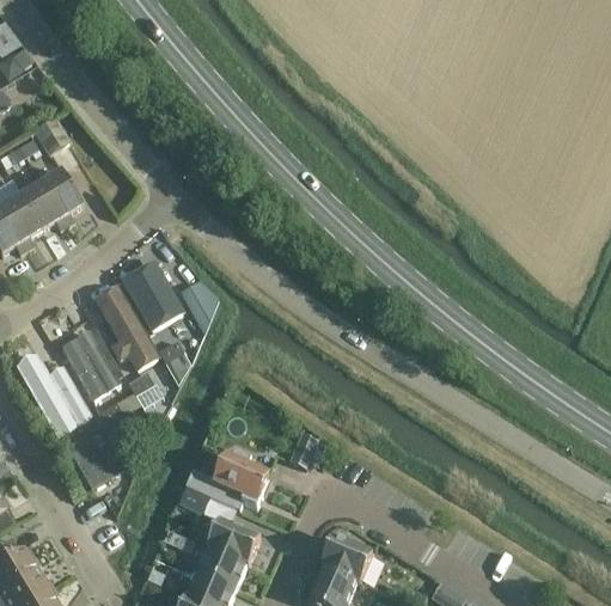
[(0,51),(1,54),(22,42),(8,19),(0,24),(0,51)]
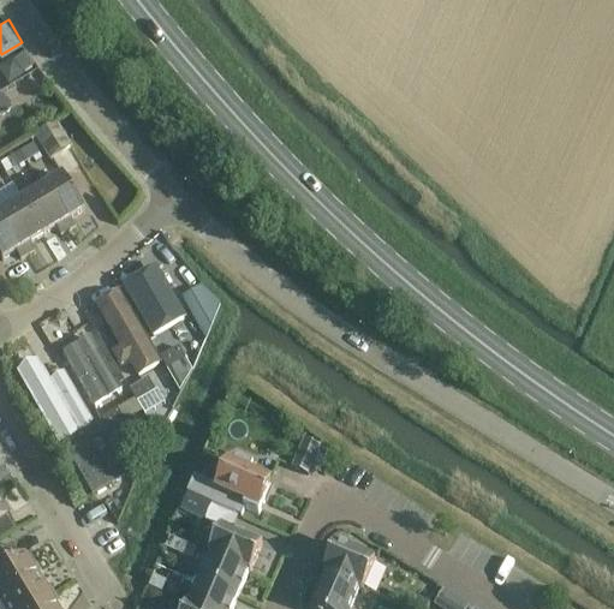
[(0,60),(9,76),(33,63),(23,45),(0,55),(0,60)]
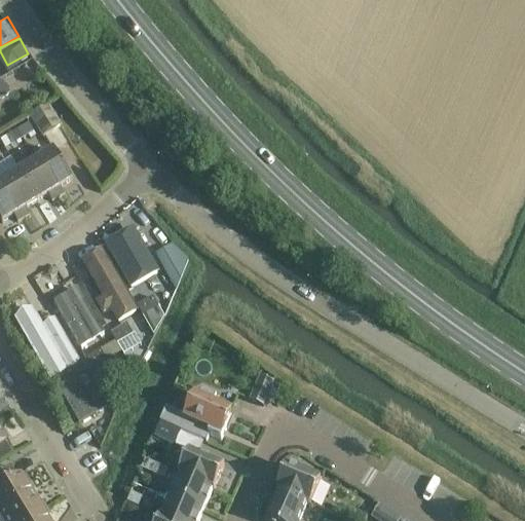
[(41,133),(60,122),(46,102),(29,113),(41,133)]
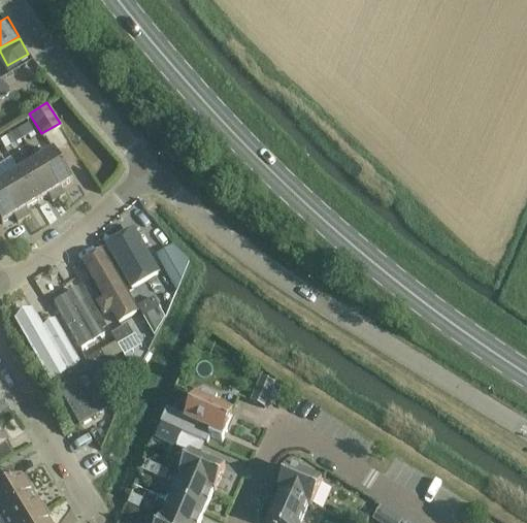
[(15,127),(21,135),(32,128),(28,121),(15,127)]
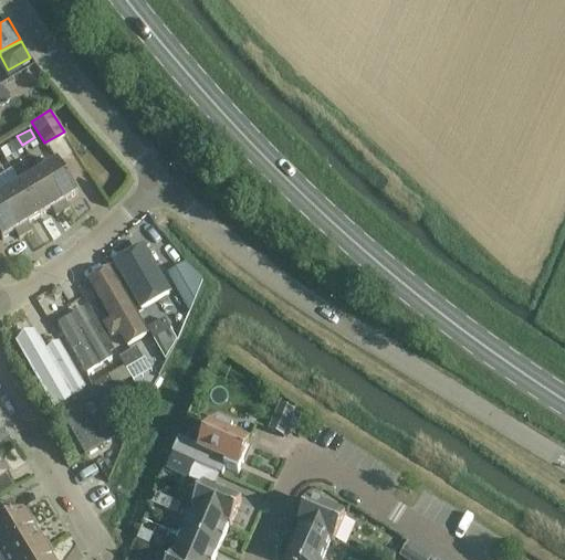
[(22,145),(17,136),(6,143),(10,151),(22,145)]
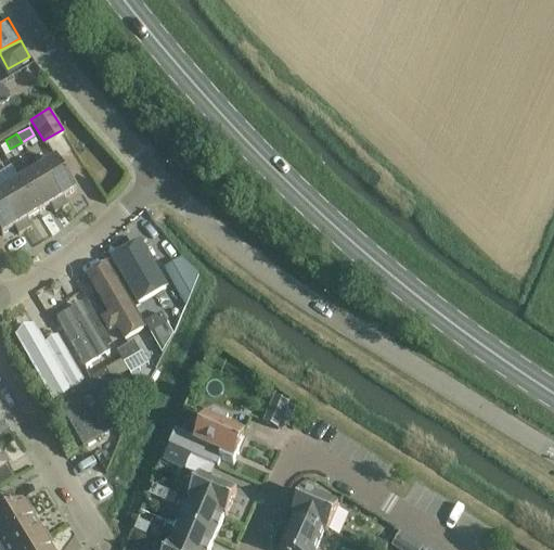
[(37,167),(60,205),(66,201),(62,195),(75,187),(55,155),(37,167)]
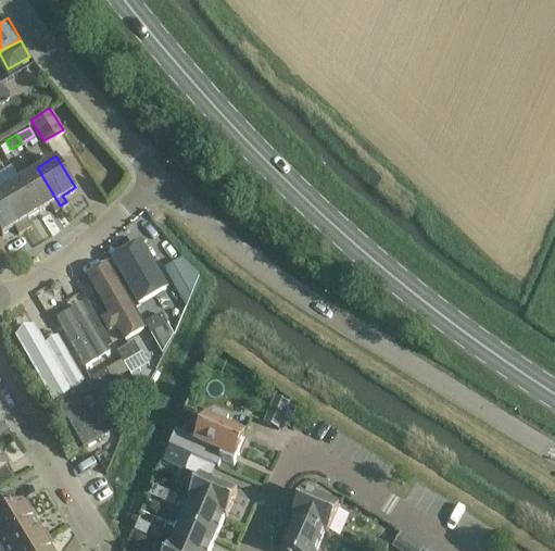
[(0,189),(23,227),(29,223),(26,217),(38,210),(19,178),(19,177),(10,162),(0,167),(0,189)]
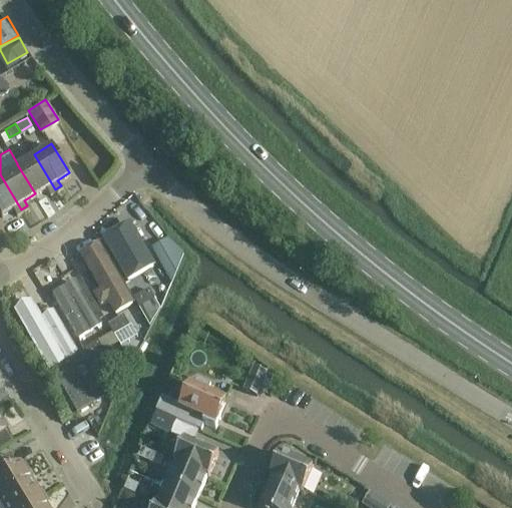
[(35,193),(46,186),(49,192),(55,189),(34,154),(17,163),(17,164),(35,193)]
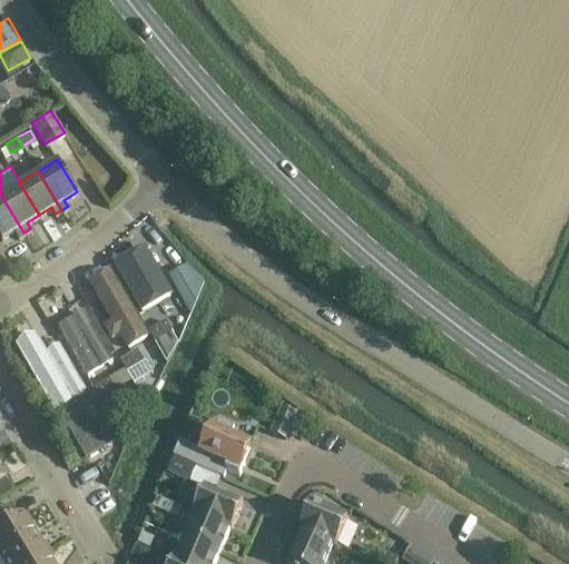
[(0,194),(0,236),(1,238),(13,230),(17,237),(23,233),(0,194)]
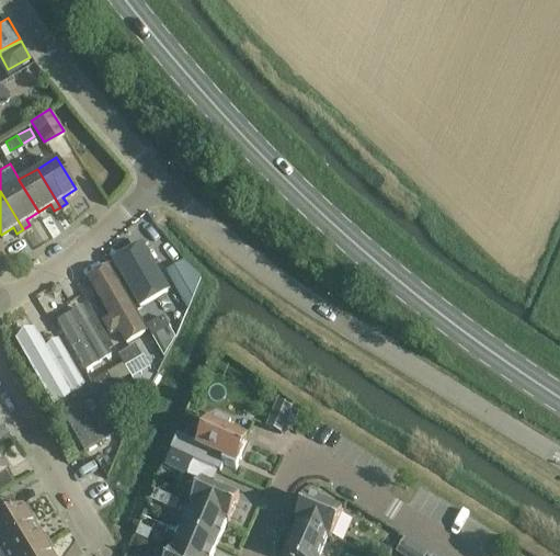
[(120,238),(107,249),(146,315),(156,310),(164,302),(180,295),(152,250),(138,257),(128,239),(120,238)]
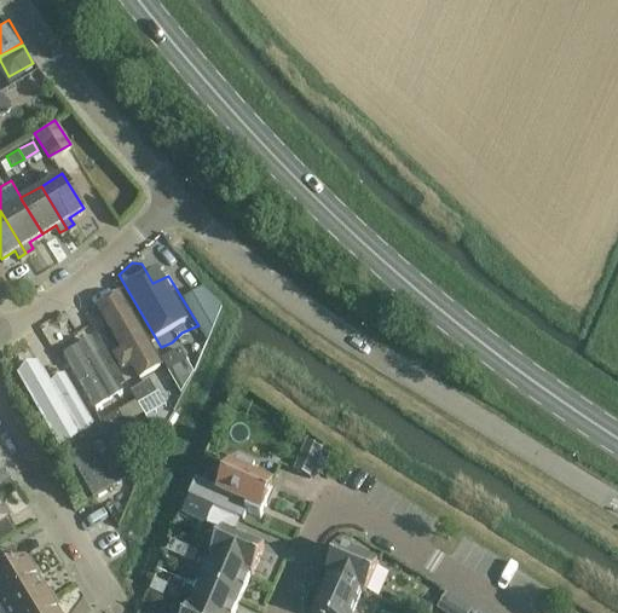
[(123,307),(97,322),(130,379),(144,370),(137,360),(151,354),(123,307)]
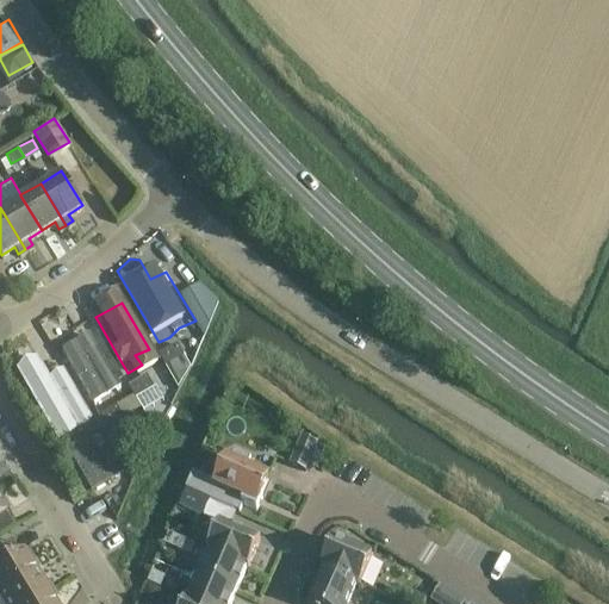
[(88,329),(74,337),(106,394),(120,386),(88,329)]
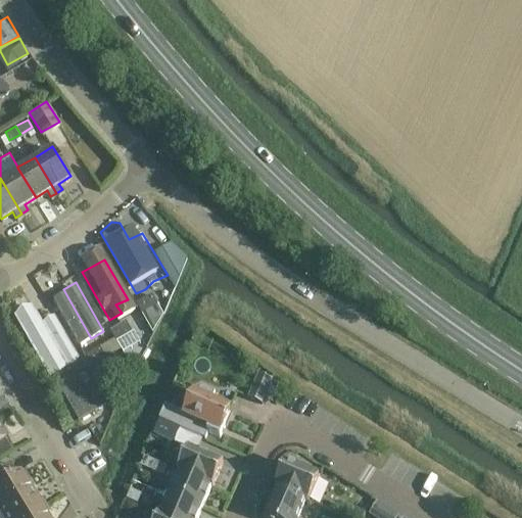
[(52,312),(44,317),(33,300),(13,314),(54,373),(82,355),(52,312)]
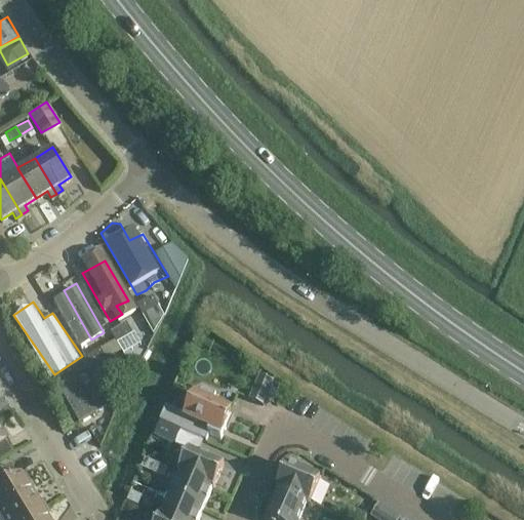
[(88,364),(56,382),(64,394),(78,384),(84,393),(122,371),(112,351),(104,355),(98,347),(84,355),(88,364)]
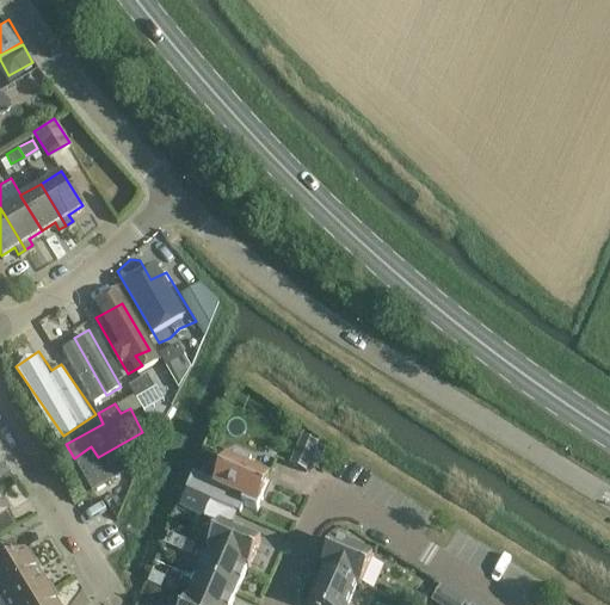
[(316,439),(301,432),(289,461),(305,468),(316,439)]
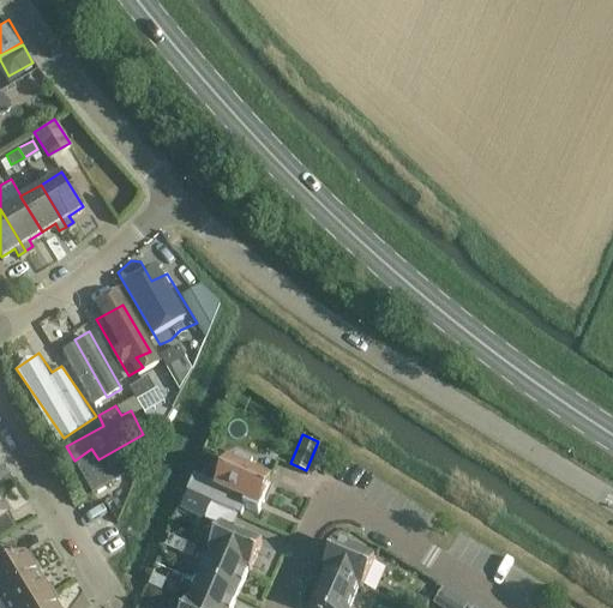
[(251,456),(235,449),(229,459),(226,458),(214,486),(242,498),(241,501),(257,510),(263,495),(262,494),(269,476),(247,467),(251,456)]
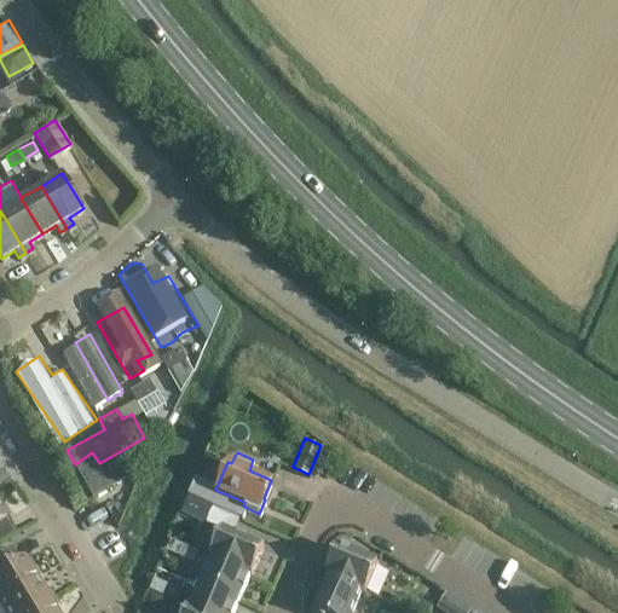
[(211,504),(188,495),(182,510),(204,520),(211,504)]
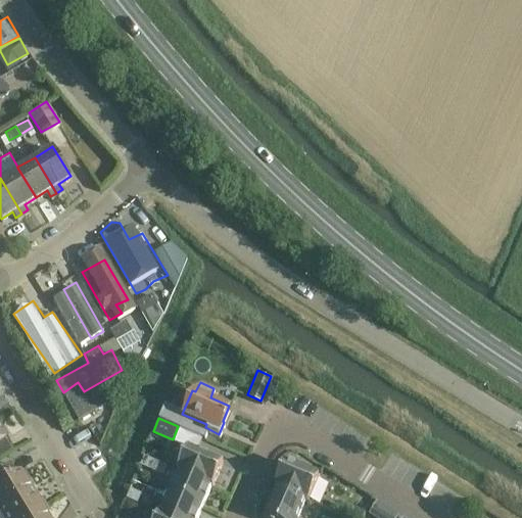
[(176,468),(177,469),(177,468),(210,482),(210,483),(211,483),(222,459),(186,443),(176,468)]
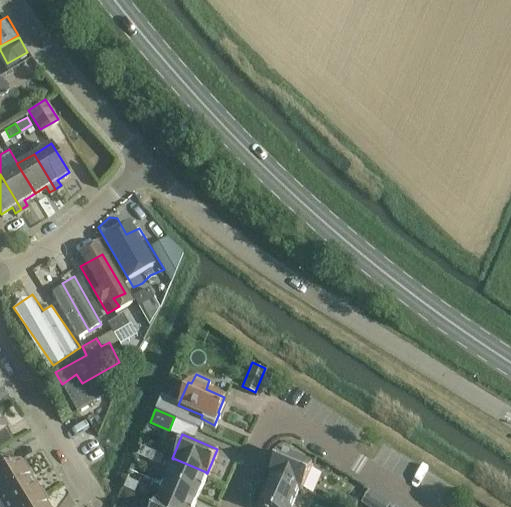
[(151,448),(140,444),(136,453),(147,458),(151,448)]
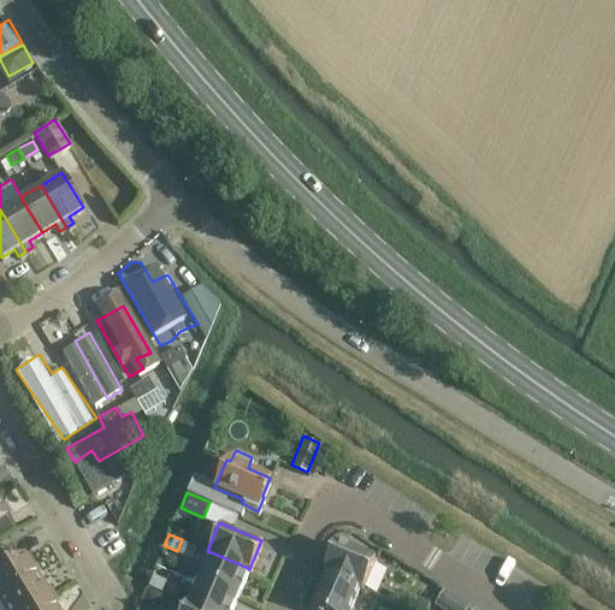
[(326,572),(358,585),(362,586),(373,558),(335,542),(323,569),(326,572)]
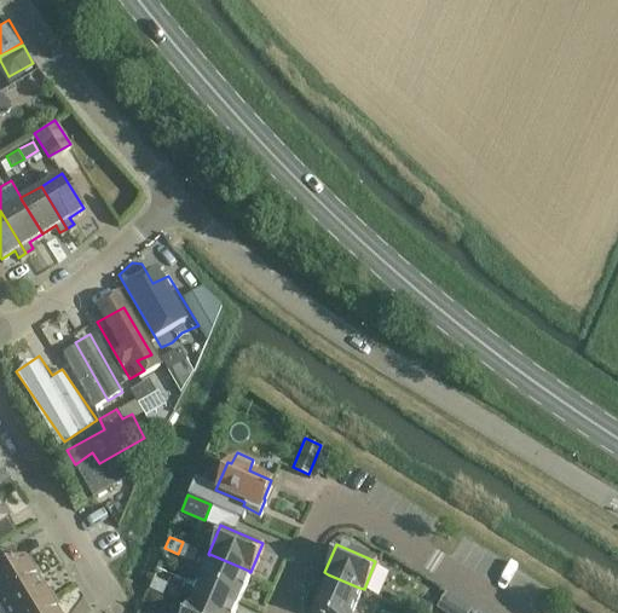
[(0,596),(38,576),(24,553),(6,564),(0,554),(0,596)]
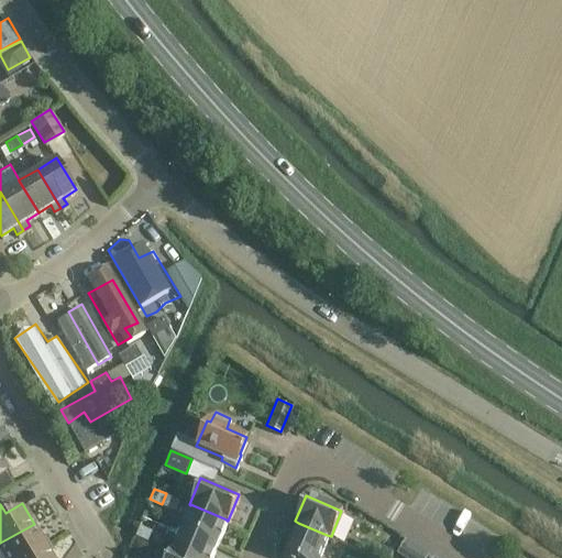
[(190,504),(190,505),(180,527),(217,543),(227,521),(227,520),(190,504)]
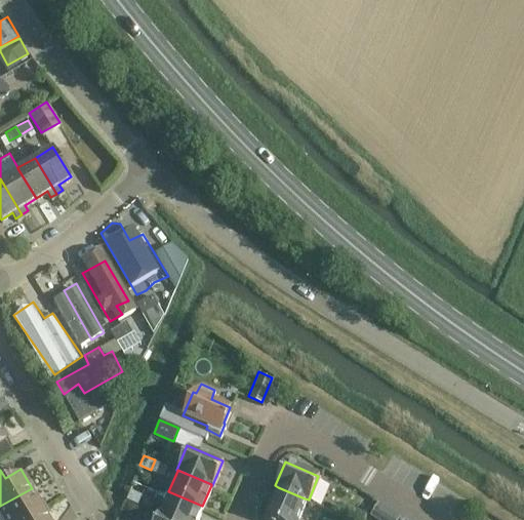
[(295,519),(305,498),(278,487),(265,517),(264,518),(269,519),(295,519)]
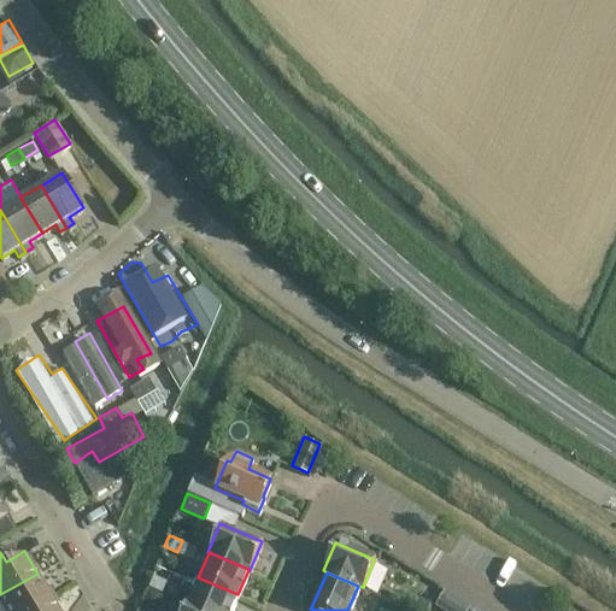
[(0,599),(6,610),(23,610),(51,595),(37,574),(0,594),(0,599)]
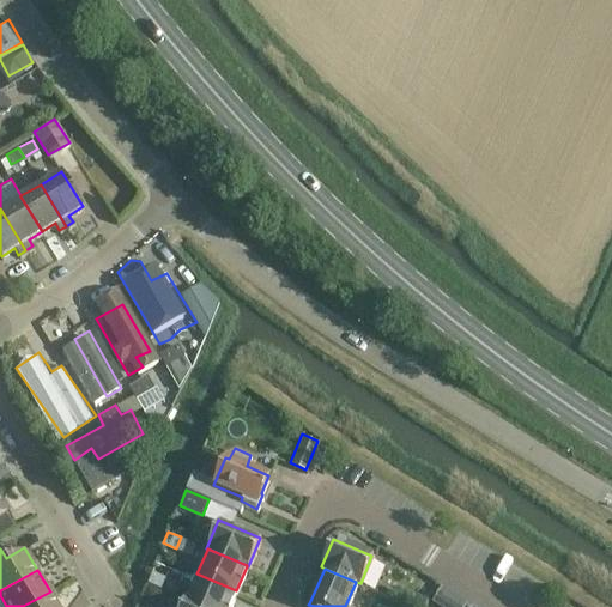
[(164,576),(151,570),(146,581),(159,587),(164,576)]
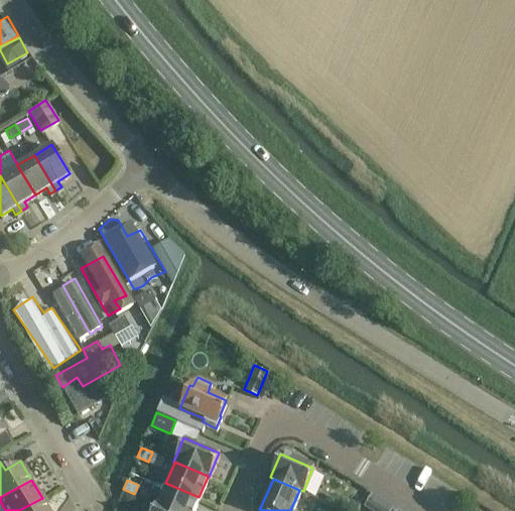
[(165,483),(157,503),(156,504),(173,510),(191,510),(199,497),(165,483)]
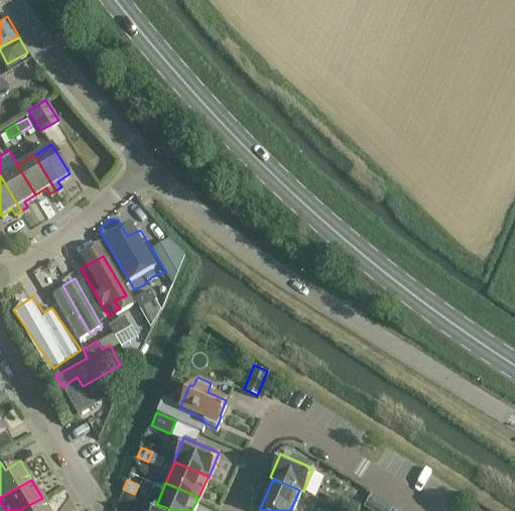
[(388,510),(392,506),(370,492),(363,504),(374,510),(388,510)]
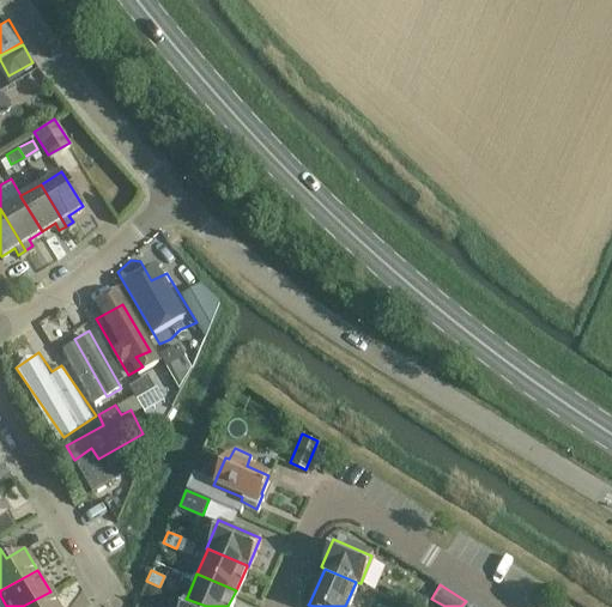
[(157,606),(162,598),(146,589),(137,606),(157,606)]
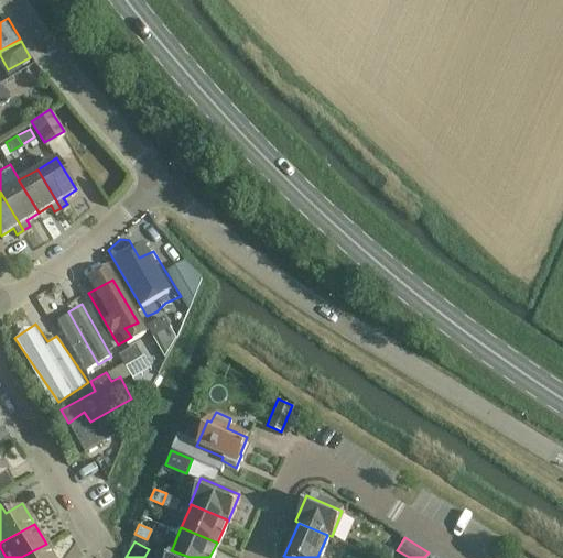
[(54,557),(46,544),(21,557),(54,557)]
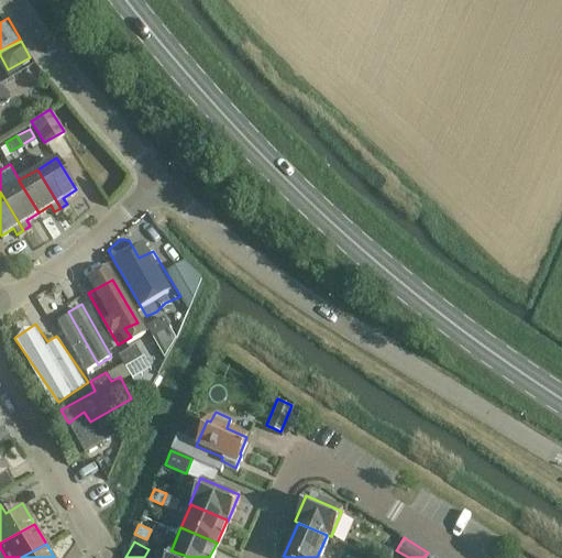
[(384,557),(386,557),(390,549),(379,544),(375,554),(384,557)]
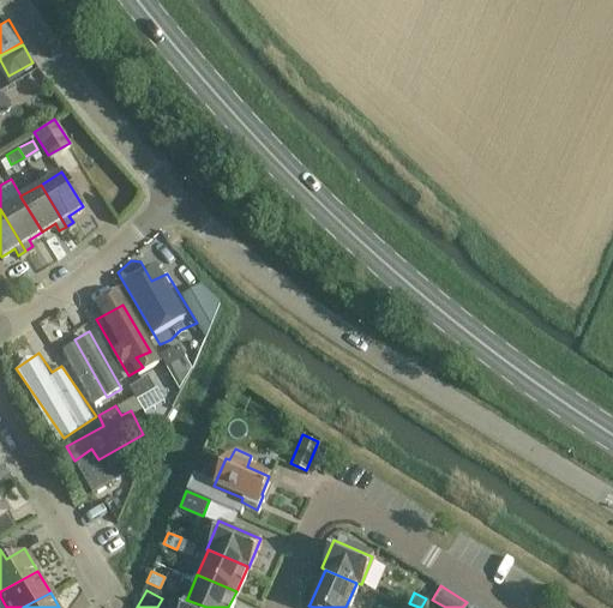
[(206,607),(186,600),(187,599),(185,597),(180,607),(206,607)]
